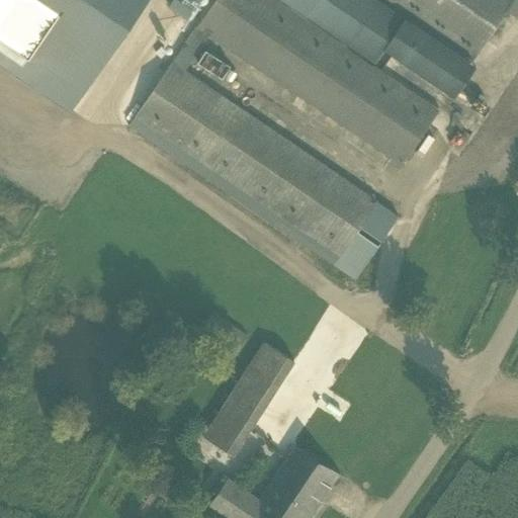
[(145,0),(0,0),(0,61),(71,110),(145,0)]
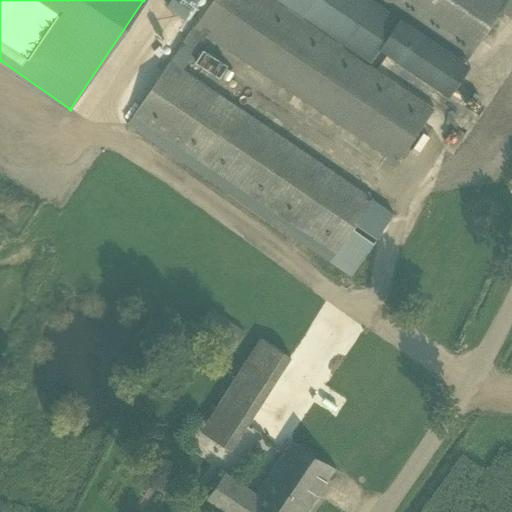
[(457,96),(479,61),(382,0),(216,0),(189,44),(202,53),(198,60),(222,75),(229,64),(201,46),(207,37),(402,161),(437,105),(373,65),(383,49),(457,96)]
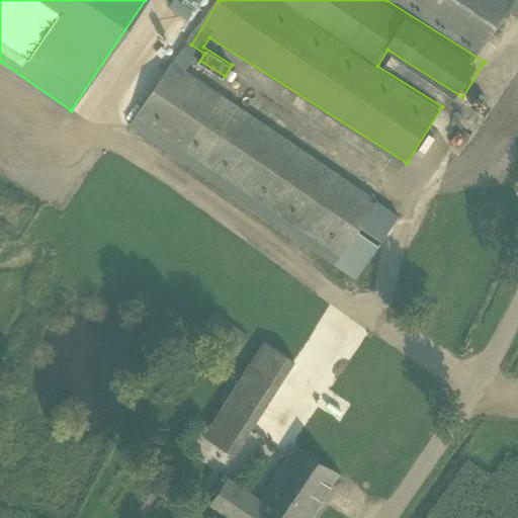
[(517,0),(471,0),(483,6),(471,23),(476,26),(466,41),(487,54),(517,0)]
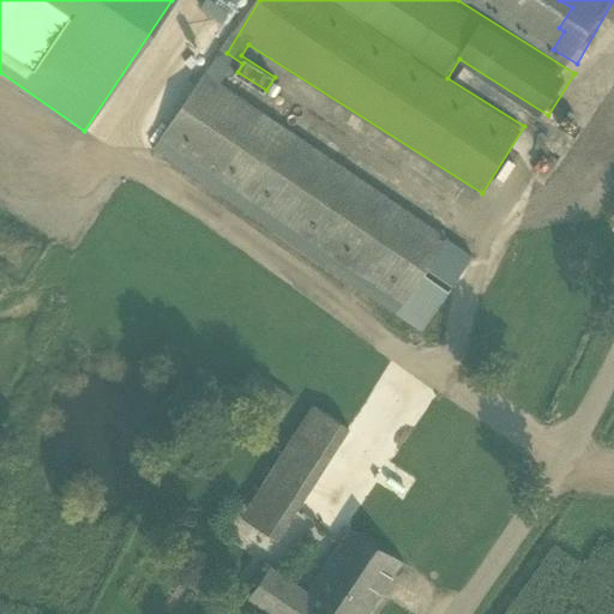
[(200,74),(152,154),(298,244),(302,236),(344,262),(343,264),(425,314),(470,241),(200,74)]
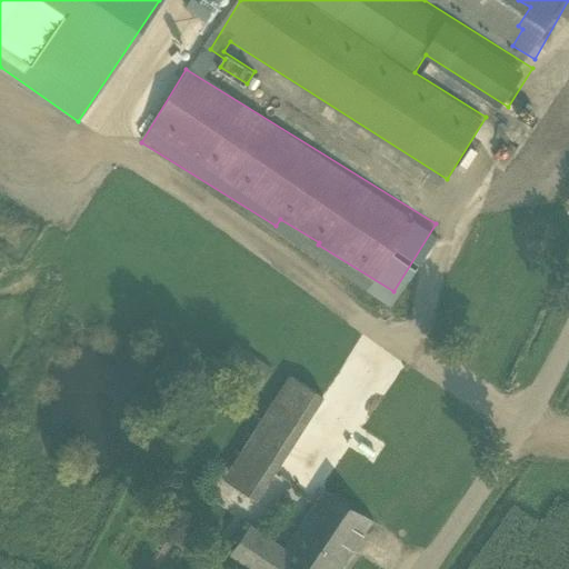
[(289,376),(222,479),(258,503),(325,398),(289,376)]
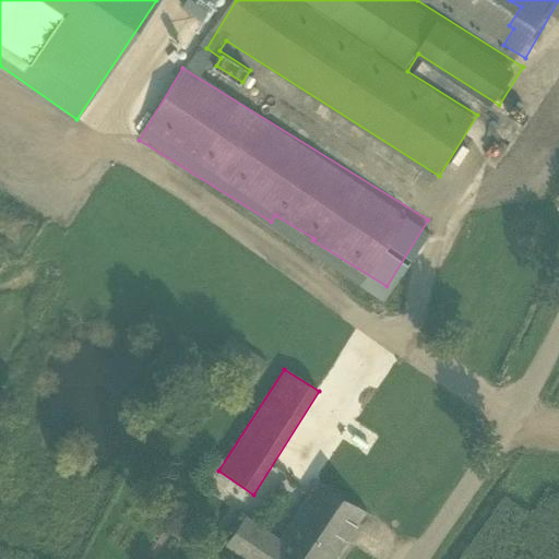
[(333,558),(367,511),(320,479),(278,540),(246,518),(228,545),(249,558),(333,558)]
